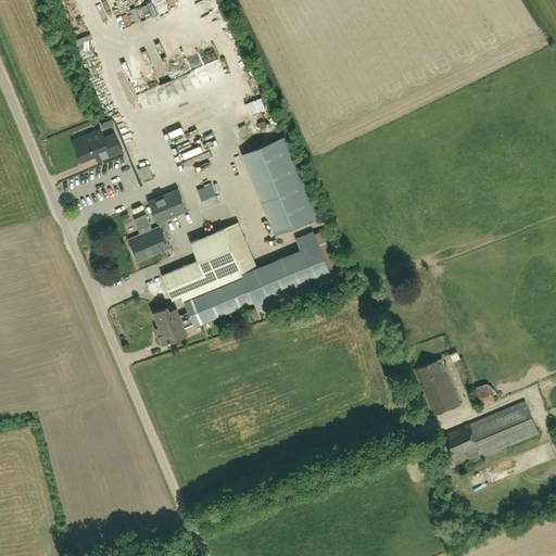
[(184,91),(194,85),(188,74),(177,81),(184,91)]
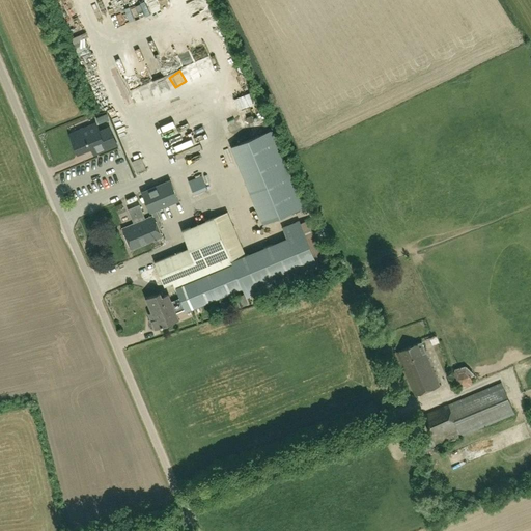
[(133,103),(171,86),(166,74),(128,90),(133,103)]
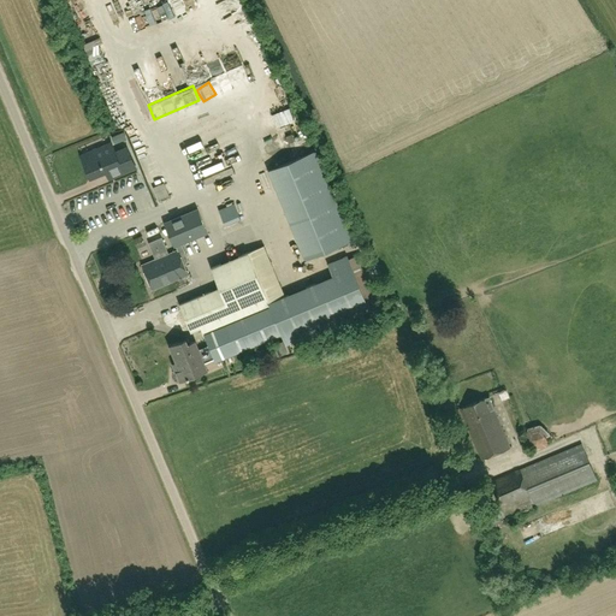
[(114,131),(114,134),(111,135),(113,142),(123,140),(120,130),(114,131)]
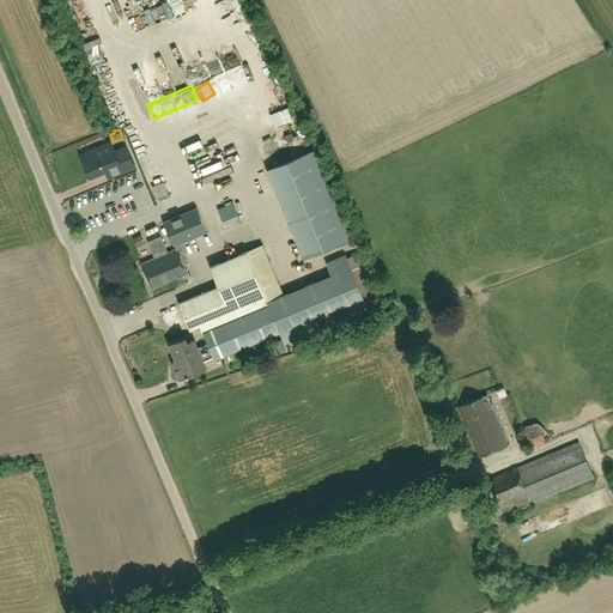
[(110,144),(85,155),(93,174),(109,168),(113,176),(133,168),(126,149),(114,155),(110,144)]
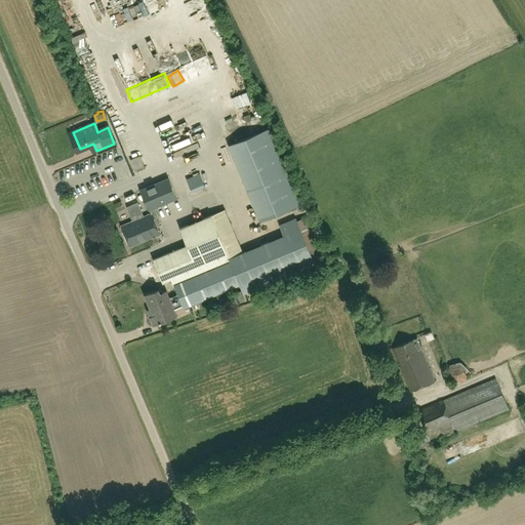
[(116,131),(119,142),(131,137),(128,127),(116,131)]
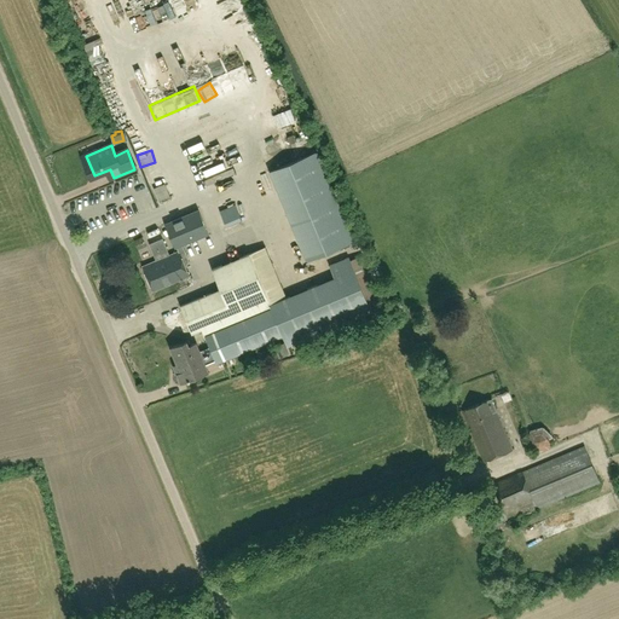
[(218,152),(201,157),(204,174),(217,171),(214,160),(219,158),(218,152)]
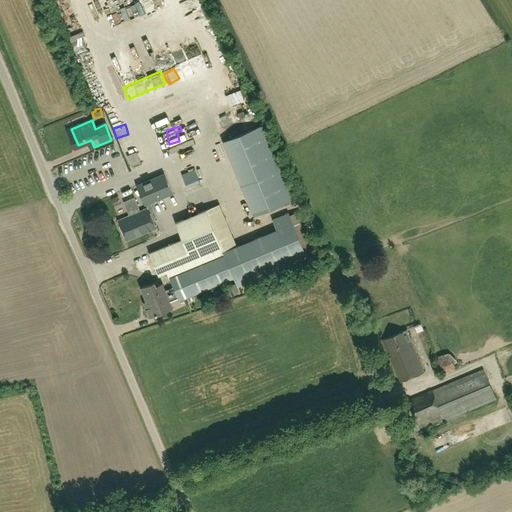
[(262,126),(224,141),(254,216),(293,200),(262,126)]
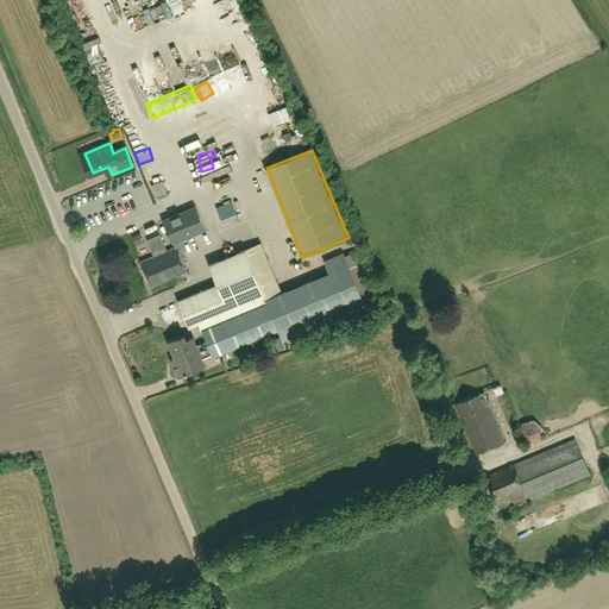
[(164,194),(157,173),(145,176),(152,199),(164,194)]
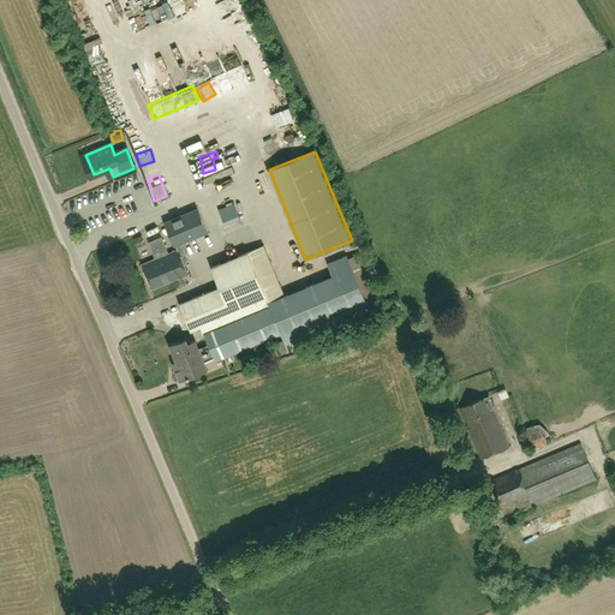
[(234,204),(219,210),(225,226),(240,220),(234,204)]
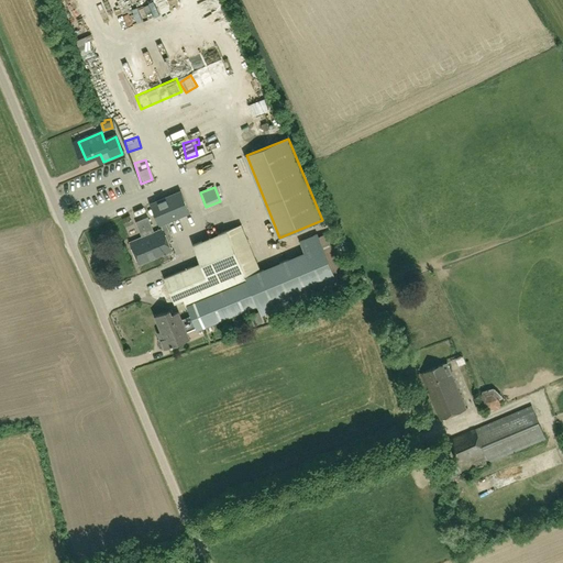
[(173,238),(169,231),(166,222),(189,212),(180,191),(151,203),(159,225),(161,225),(163,229),(130,242),(140,265),(173,251),(169,243),(173,238)]
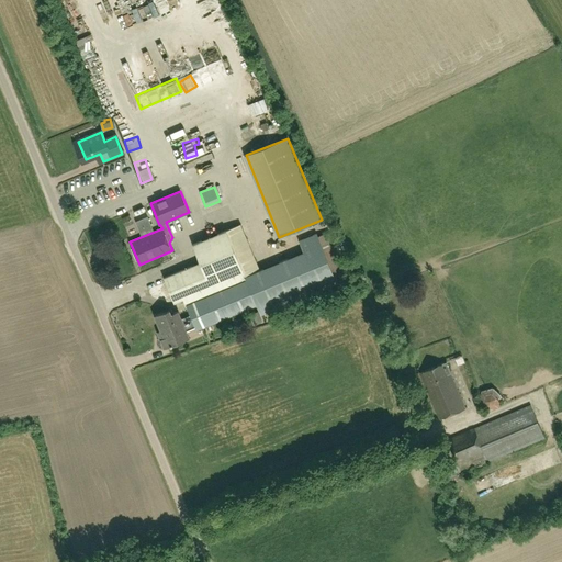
[(224,202),(210,209),(212,214),(226,209),(224,202)]
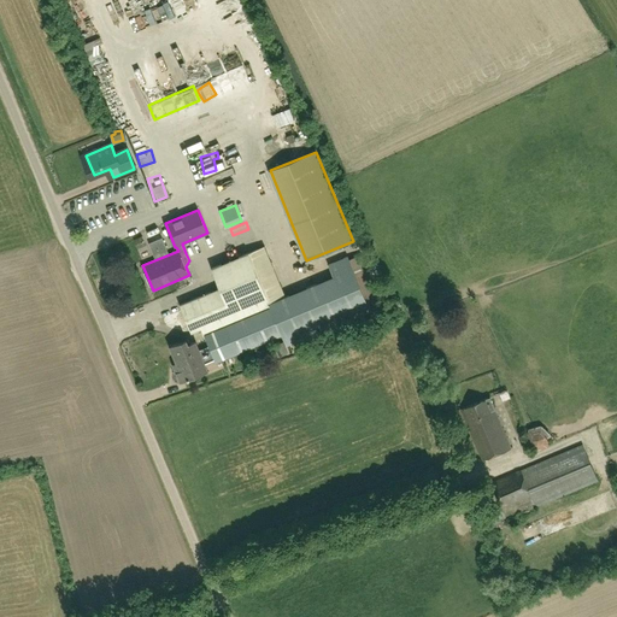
[(201,353),(177,363),(174,364),(181,382),(209,370),(205,363),(215,359),(216,362),(283,335),(287,345),(370,312),(370,311),(383,306),(362,253),(350,259),(348,257),(329,264),(334,276),(285,295),(265,246),(212,268),(221,288),(181,304),(192,331),(201,328),(209,346),(200,350),(201,353)]
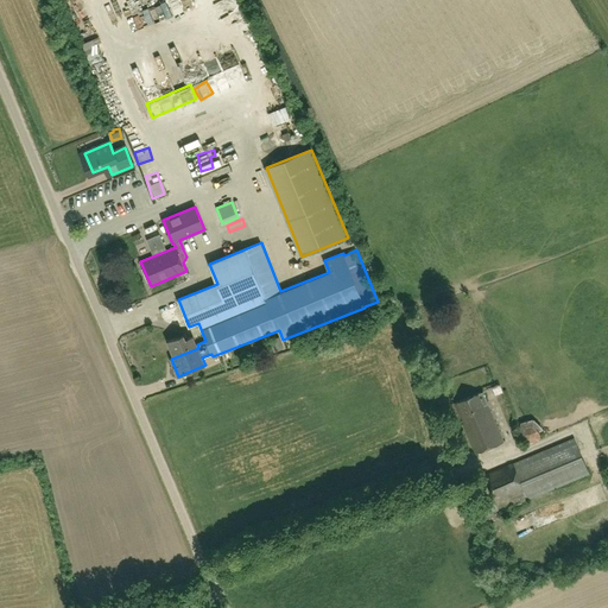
[(198,348),(197,344),(194,336),(185,340),(183,335),(168,341),(175,358),(198,348)]
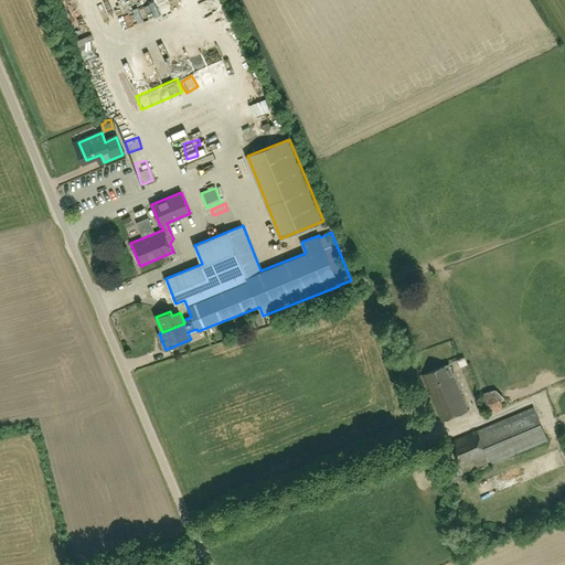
[(448,364),(422,375),(441,422),(467,411),(452,375),(448,364)]
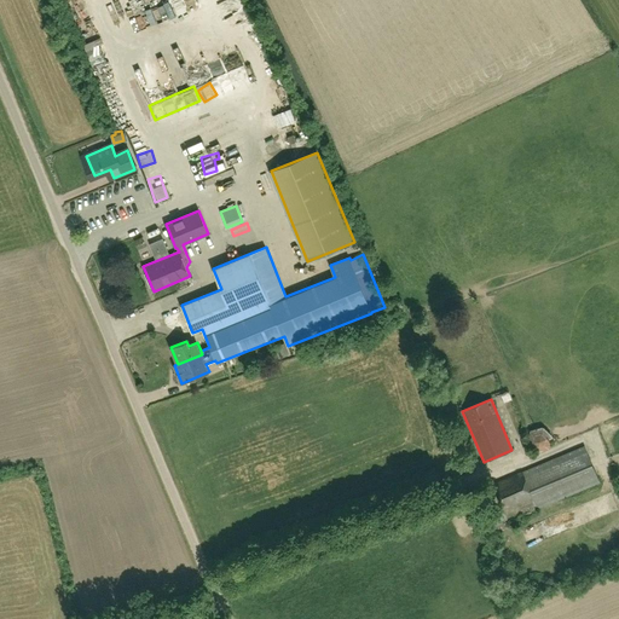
[(537,452),(549,449),(553,435),(544,427),(531,431),(527,443),(537,452)]
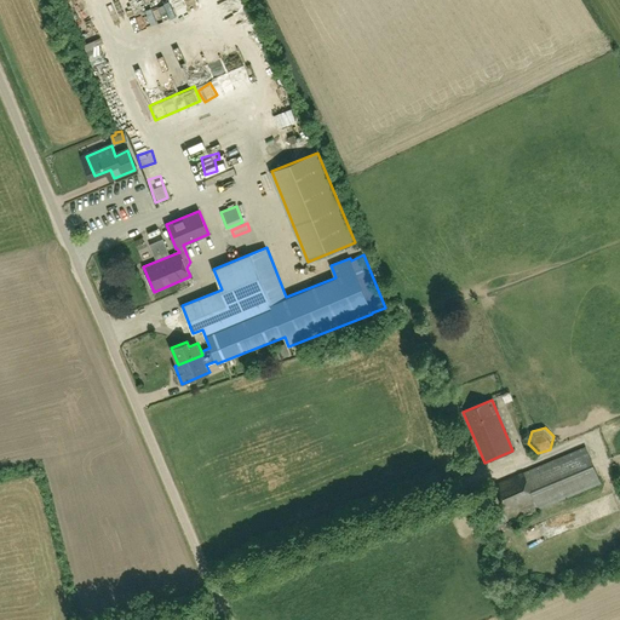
[(494,486),(504,509),(483,517),(474,497),(465,499),(480,533),(488,529),(492,535),(501,533),(509,529),(506,523),(509,521),(507,518),(600,481),(586,447),(526,474),(494,486)]
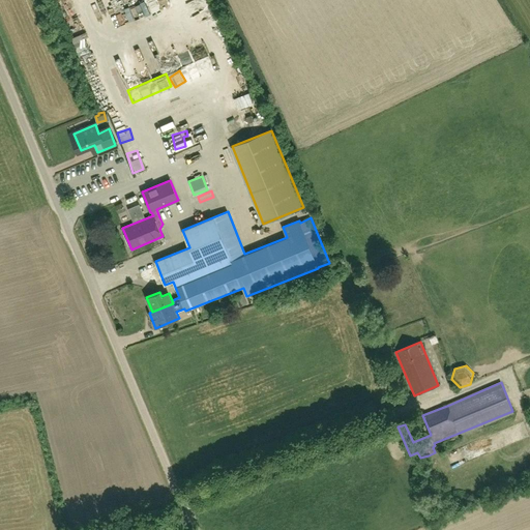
All buildings are outlined.
